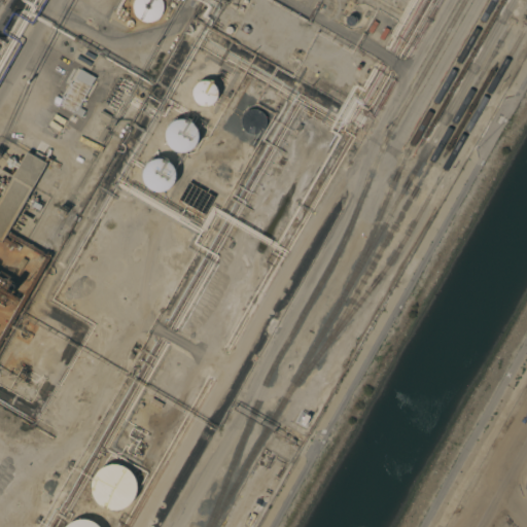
[(150,22),(147,23),(144,23),(142,22),(139,22),(137,20),(135,19),(133,16),(132,13),(131,11),(130,8),(130,5),(131,3),(132,0),(160,0),(161,3),(162,5),(162,8),(161,11),(160,13),(159,15),(156,18),(154,20),(152,21),(150,22)]
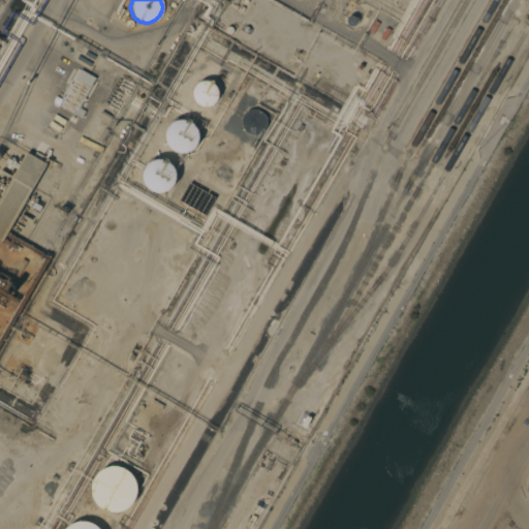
[(352,26),(350,26),(349,26),(348,25),(347,23),(346,21),(347,20),(347,18),(349,17),(351,17),(353,17),(354,18),(355,19),(355,20),(356,21),(355,23),(355,24),(353,25),(352,26)]
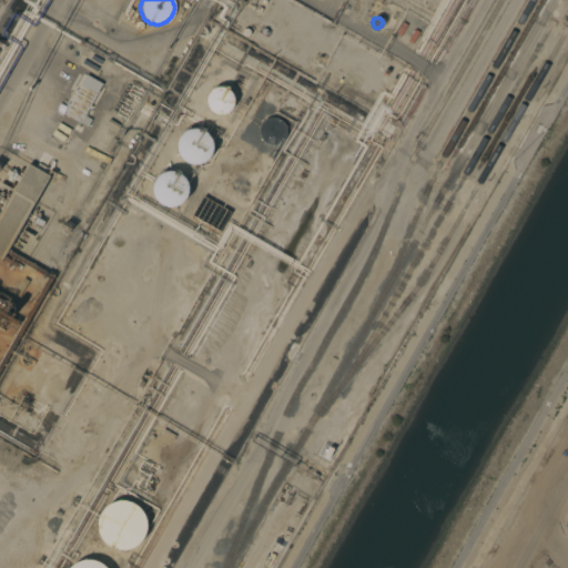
[(558,19),(564,22),(561,28),(555,24),(558,19)]
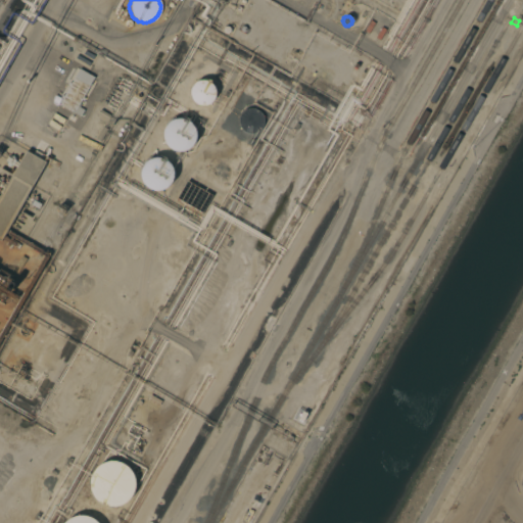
[(228,34),(226,34),(225,33),(224,32),(223,31),(223,30),(224,28),(225,27),(226,27),(227,26),(229,27),(230,28),(230,29),(231,31),(230,32),(229,33),(228,34)]
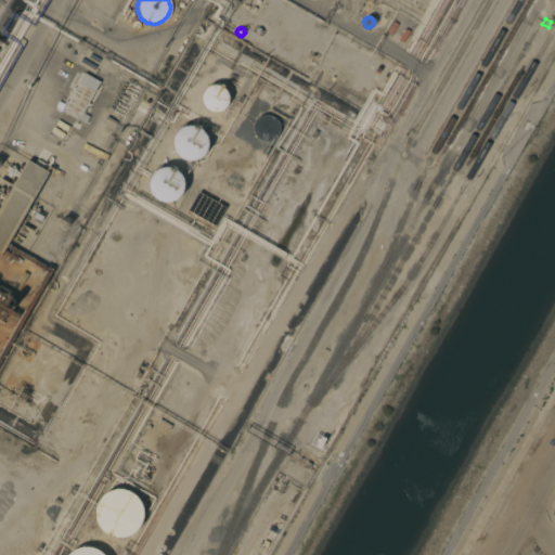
[(89,103),(90,104),(89,106),(87,105),(84,113),(90,117),(86,124),(68,114),(67,115),(65,114),(66,113),(63,111),(66,104),(65,103),(66,101),(68,102),(74,91),(73,90),(74,87),(76,88),(79,82),(85,74),(100,82),(89,103)]
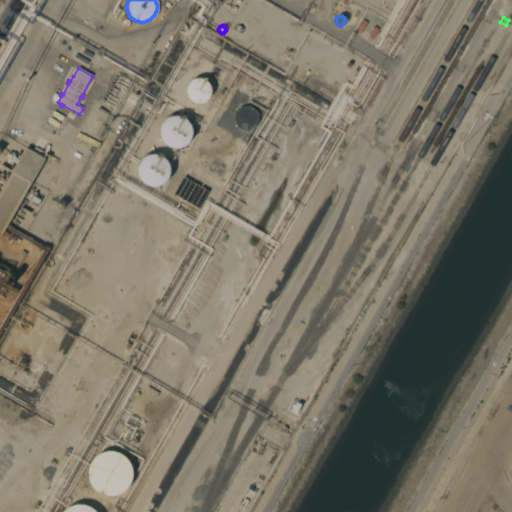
[(200,103),(198,103),(195,103),(193,102),(191,100),(190,99),(188,97),(187,95),(186,93),(186,91),(186,88),(187,86),(188,84),(189,82),(190,80),(192,79),(194,78),(196,77),(198,77),(201,77),(203,77),(205,78),(207,80),(209,81),(210,83),(211,85),(212,87),(212,89),(212,92),(212,94),(211,96),(210,98),(208,100),(206,101),(204,102),(202,103),(200,103)]
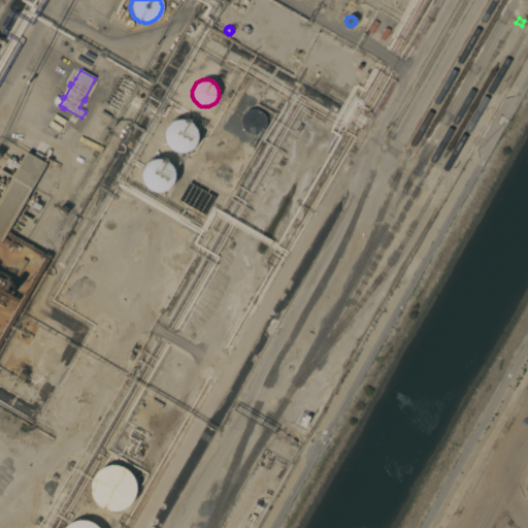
[(253,135),(251,134),(249,134),(246,133),(244,131),(243,130),(241,128),(241,126),(240,124),(240,122),(240,119),(241,117),(242,114),(243,112),(245,111),(248,110),(250,109),(252,108),(254,108),(256,108),(258,109),(260,110),(262,111),(264,113),(265,116),(266,118),(266,120),(266,122),(266,125),(265,127),(264,129),(263,130),(262,132),(260,133),(258,134),(255,135),(253,135)]
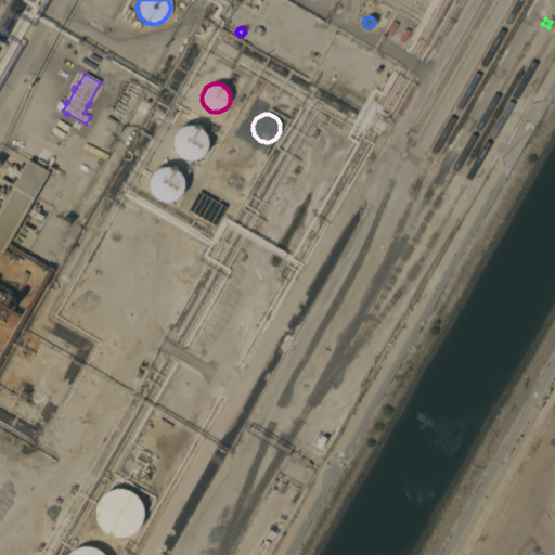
[(106,116),(116,123),(113,127),(103,121),(106,116)]
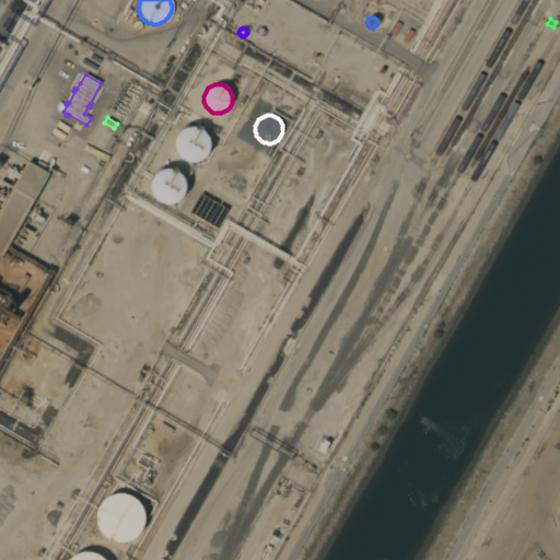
[(188,163),(186,162),(183,160),(181,159),(178,156),(176,153),(175,151),(174,148),(174,144),(175,141),(175,138),(177,136),(179,132),(182,130),(184,129),(187,127),(189,127),(193,127),(196,127),(199,128),(202,129),(205,131),(207,133),(208,136),(210,139),(210,142),(210,146),(210,149),(209,151),(208,154),(206,156),(203,159),(201,161),(198,162),(195,163),(191,163),(188,163)]
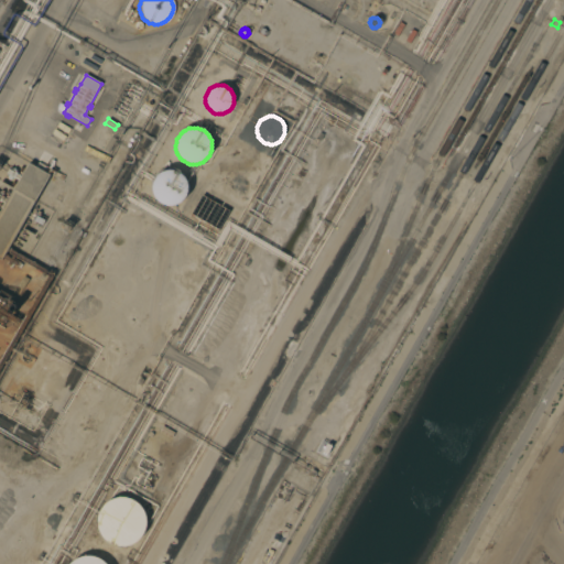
[(327,180),(324,180),(321,179),(318,177),(315,176),(313,174),(311,172),(310,169),(308,166),(308,163),(308,160),(308,156),(310,153),(312,151),(314,149),(316,147),(318,145),(322,144),(325,143),(328,143),(331,144),(334,145),(337,147),(339,149),(340,152),(343,154),(344,158),(344,161),(344,163),(344,166),(343,170),(340,172),(338,174),(336,176),(333,179),(331,180),(327,180)]
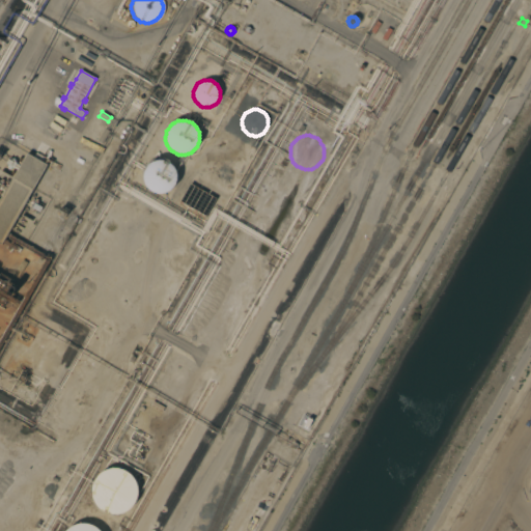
[(0,244),(0,197),(26,152),(33,157),(35,152),(42,156),(46,148),(51,151),(47,159),(43,157),(40,161),(47,164),(1,245),(0,244)]
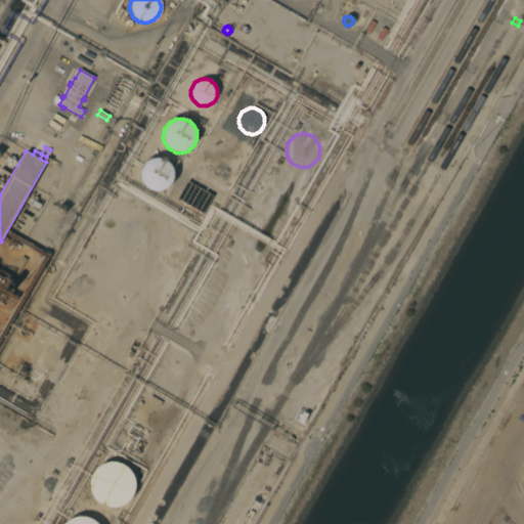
[(74,153),(84,159),(81,164),(71,158),(74,153)]
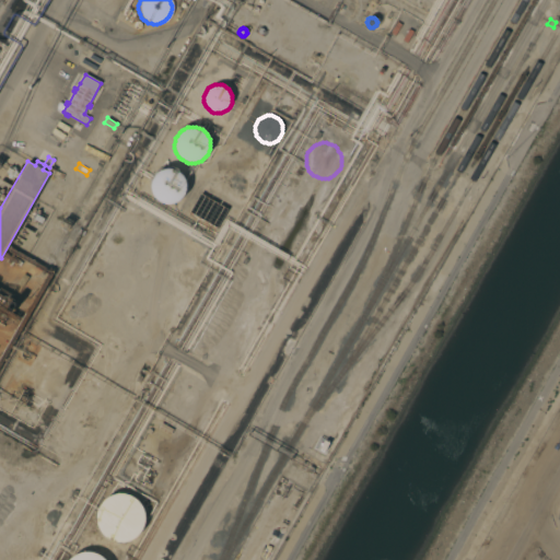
[(167,203),(164,202),(162,201),(159,200),(156,198),(154,196),(153,193),(152,190),(151,187),(151,184),(152,181),(153,178),(154,175),(156,173),(159,171),(162,170),(164,168),(167,167),(171,167),(174,168),(177,170),(179,171),(182,173),(184,175),(185,178),(186,181),(187,184),(187,187),(186,190),(185,194),(184,196),(182,198),(179,200),(176,202),(174,203),(171,203),(167,203)]
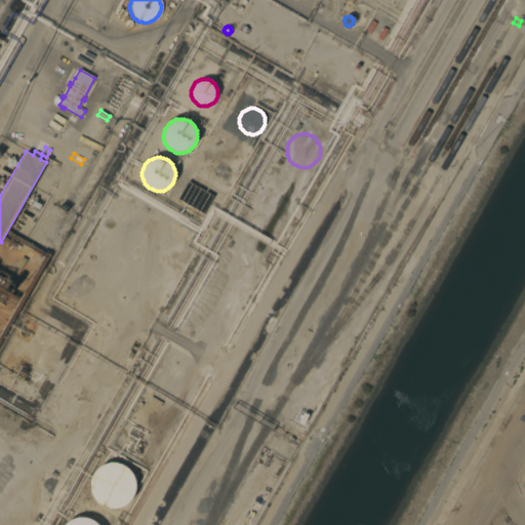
[(286,189),(284,189),(283,188),(281,188),(280,186),(279,185),(278,184),(278,182),(278,180),(278,178),(278,176),(279,175),(280,173),(281,172),(282,171),(283,170),(285,170),(286,170),(288,170),(290,170),(291,171),(293,172),(294,173),(295,174),(296,175),(296,177),(296,178),(296,180),(296,183),(295,184),(294,186),(293,187),(292,188),(291,189),(289,189),(288,189),(286,189)]
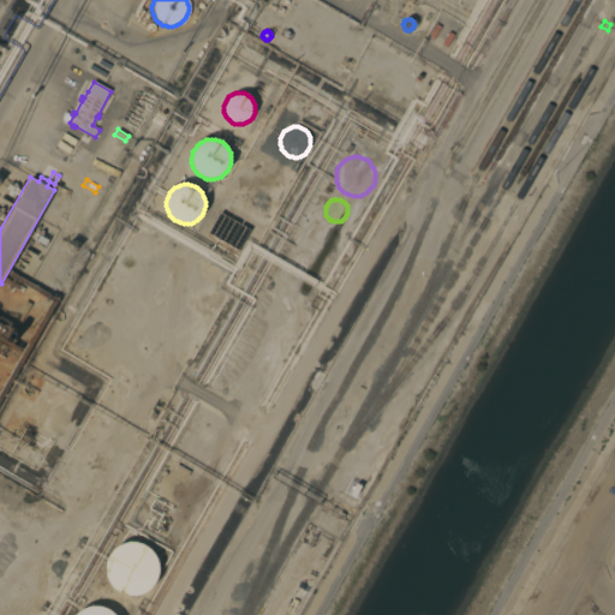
[(239,224),(227,244),(208,233),(220,212),(239,224)]
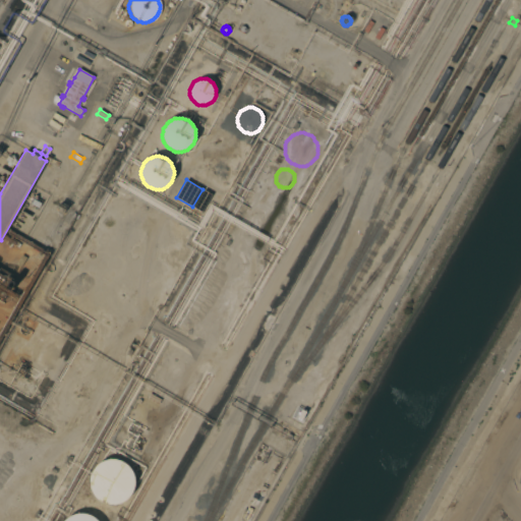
[(201,212),(193,208),(204,189),(212,194),(201,212)]
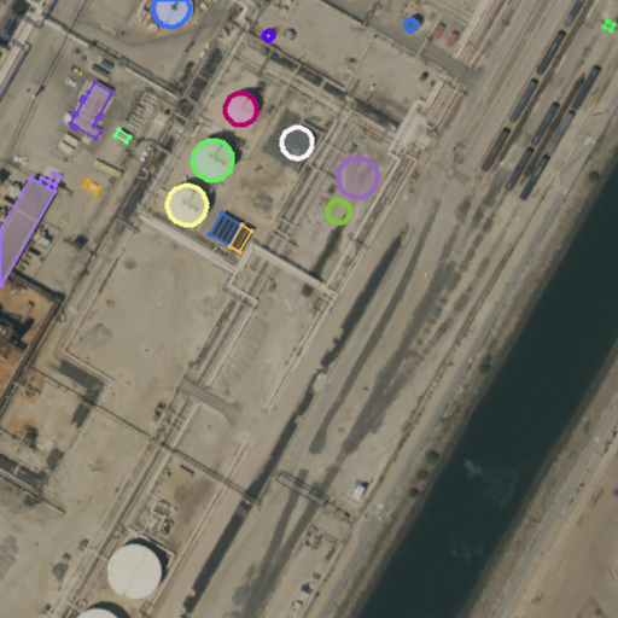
[(13,332),(19,336),(16,343),(10,339),(13,332)]
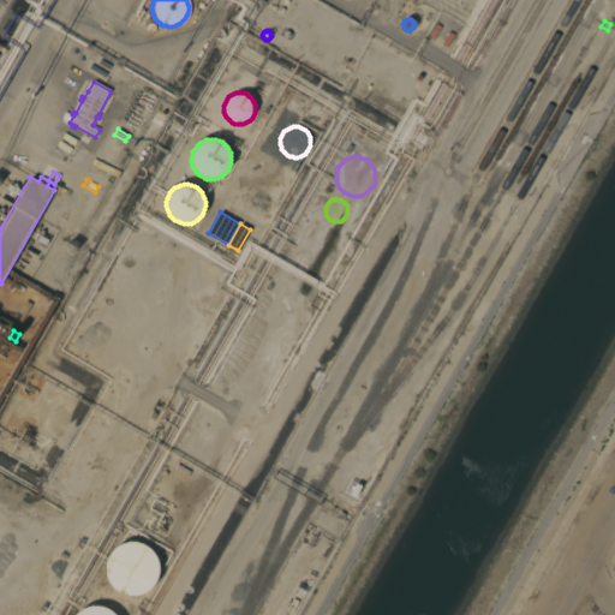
[(190,472),(186,478),(173,470),(177,464),(190,472)]
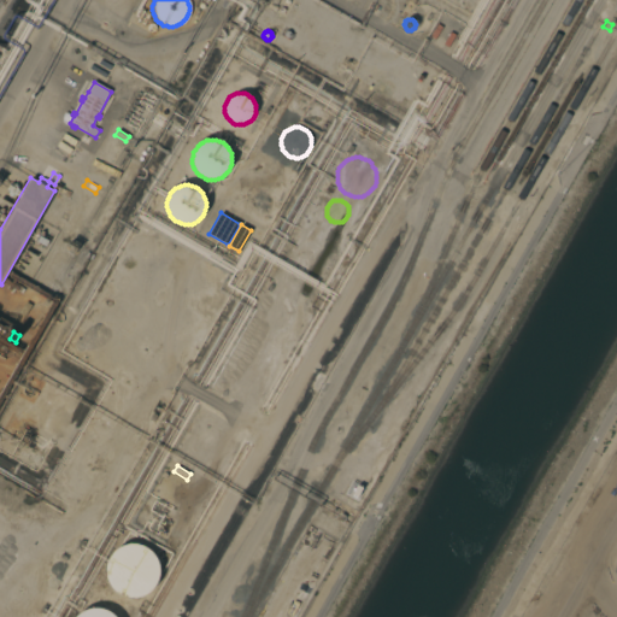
[(140,597),(135,598),(130,597),(125,597),(122,594),(117,592),(115,588),(111,585),(109,581),(107,576),(107,571),(107,566),(109,562),(110,557),(113,553),(116,550),(119,547),(124,545),(129,544),(133,542),(137,544),(142,545),(147,546),(151,548),(154,552),(157,556),(159,559),(160,564),(162,569),(162,574),(160,579),(158,583),(156,587),(152,591),(148,593),(145,595),(140,597)]
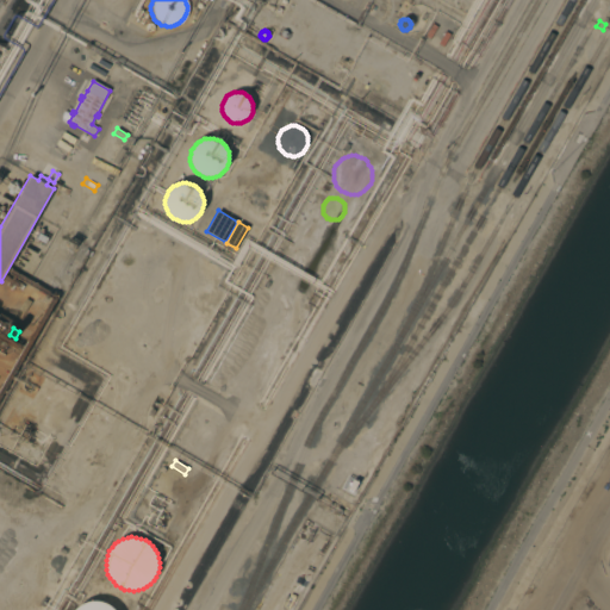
[(73,609),(74,609),(78,605),(81,603),(86,601),(91,599),(95,599),(100,599),(104,601),(109,603),(112,605),(116,609),(73,609)]
